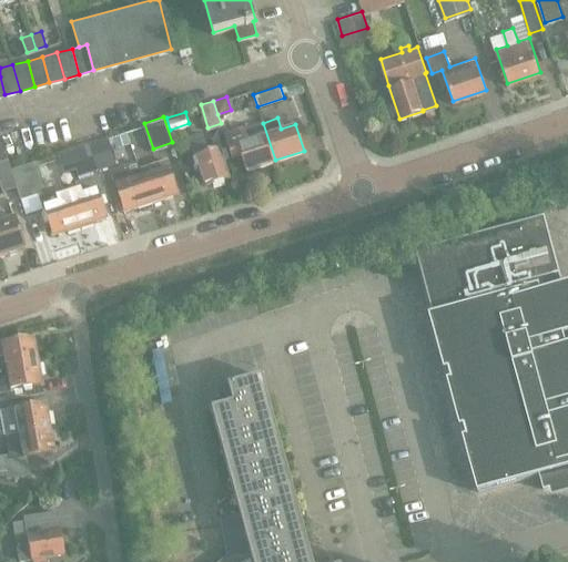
[(243,126),(224,132),(232,155),(241,153),(246,170),(275,160),(263,123),(262,120),(243,126)]
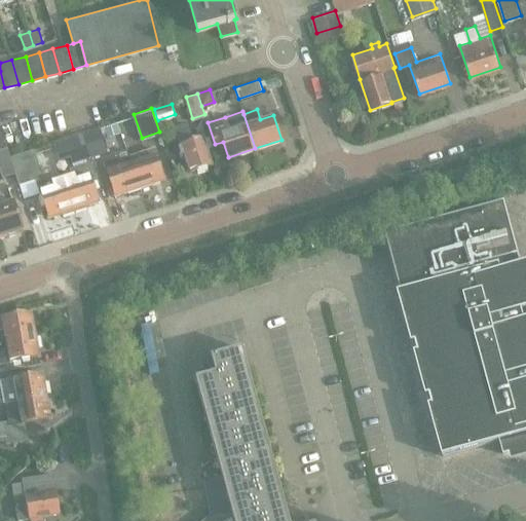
[(117,121),(105,125),(108,135),(120,131),(117,121)]
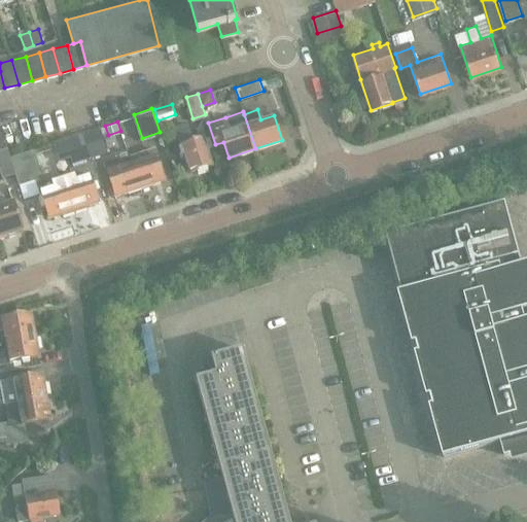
[(187,122),(175,126),(186,160),(188,160),(191,170),(212,163),(203,135),(194,138),(187,122)]
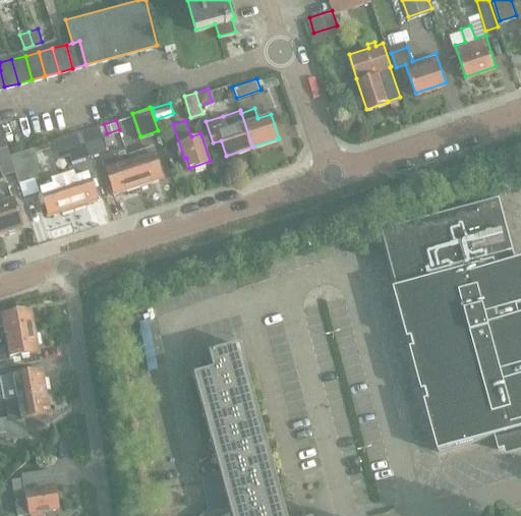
[(98,125),(84,130),(92,153),(105,149),(98,125)]
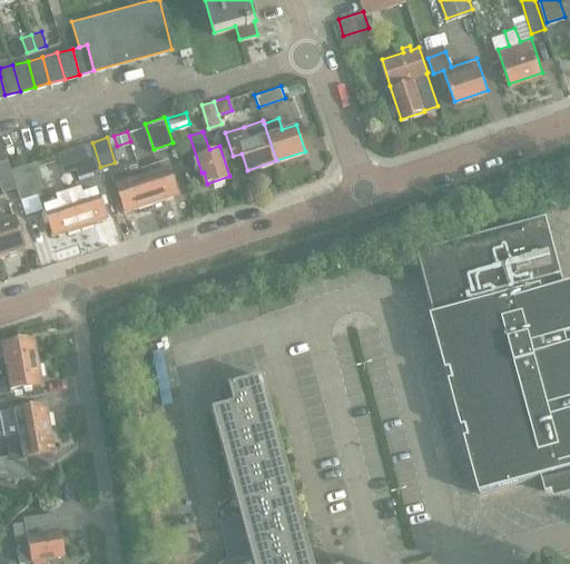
[(92,142),(80,146),(89,170),(100,167),(92,142)]
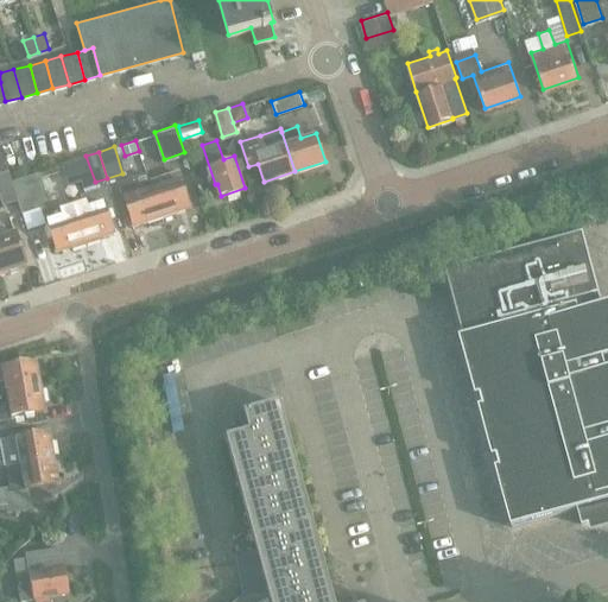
[(75,159),(59,164),(62,169),(67,183),(81,177),(75,159)]
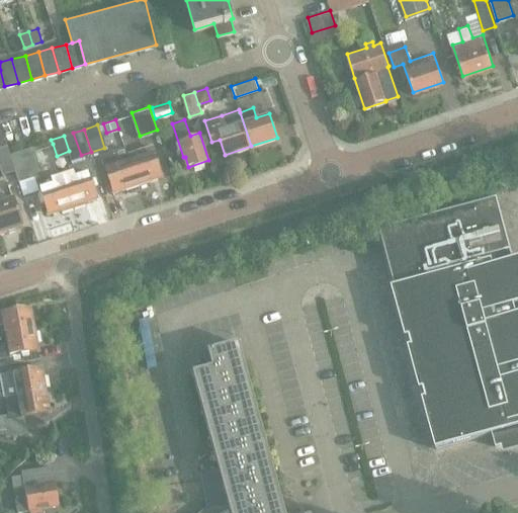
[(34,149),(53,144),(51,140),(33,145),(34,149)]
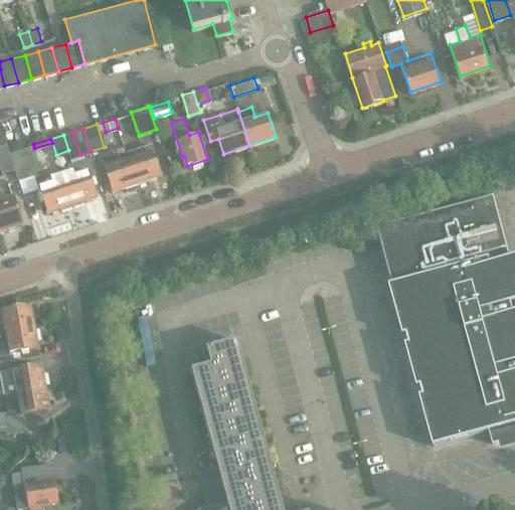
[(15,167),(10,152),(10,151),(7,144),(0,146),(0,163),(3,171),(15,167)]
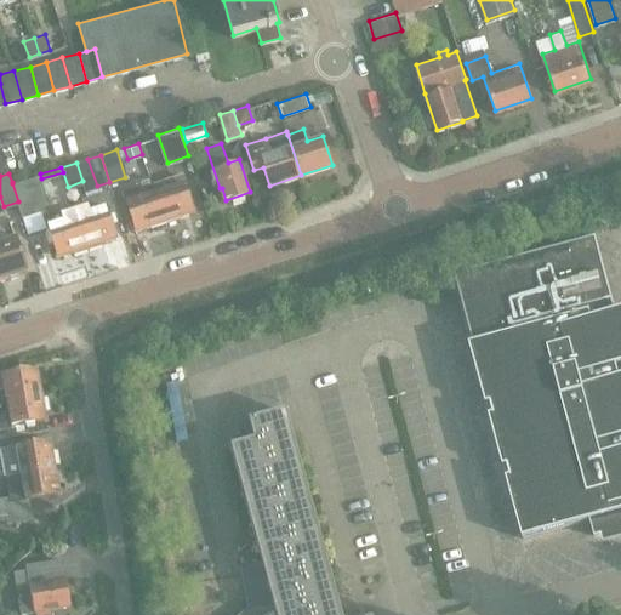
[(12,183),(18,201),(22,216),(35,211),(35,210),(34,210),(32,204),(47,199),(41,178),(40,174),(12,183)]
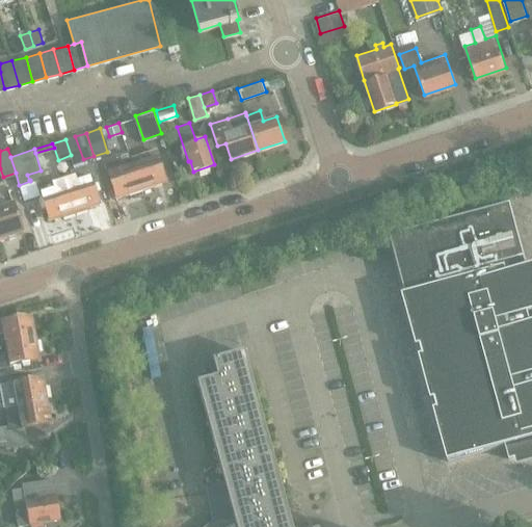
[(157,149),(131,157),(141,188),(154,184),(154,182),(166,178),(157,149)]
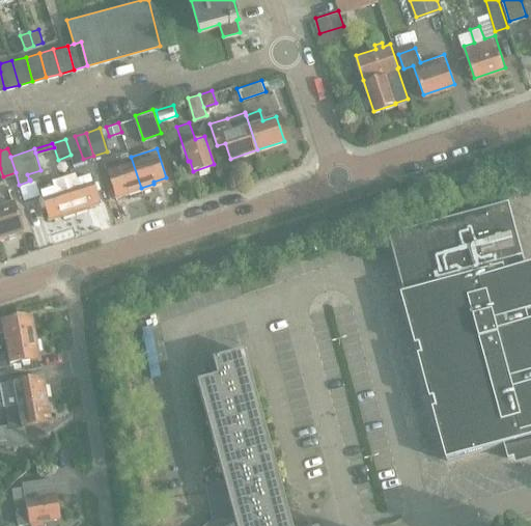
[(141,188),(131,157),(126,159),(123,151),(104,158),(115,194),(129,190),(129,192),(141,188)]
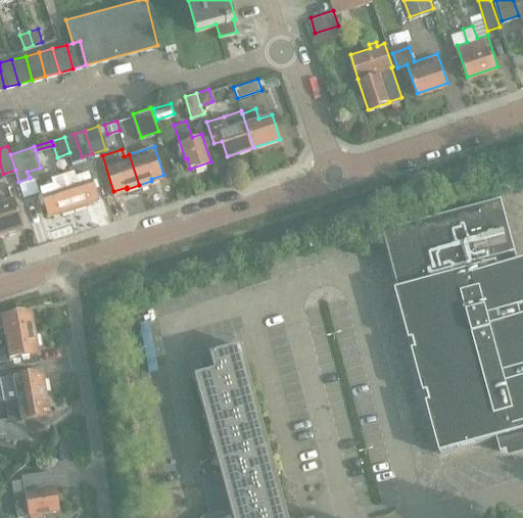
[(73,173),(63,176),(74,207),(86,203),(85,200),(98,196),(86,160),(69,166),(73,173)]
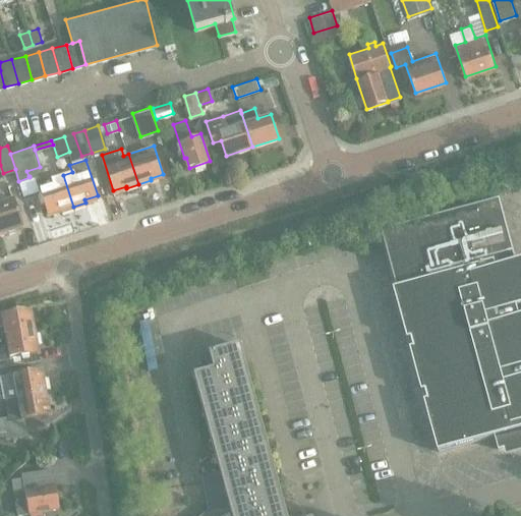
[(73,207),(63,175),(50,180),(48,173),(36,177),(48,212),(60,208),(61,211),(73,207)]
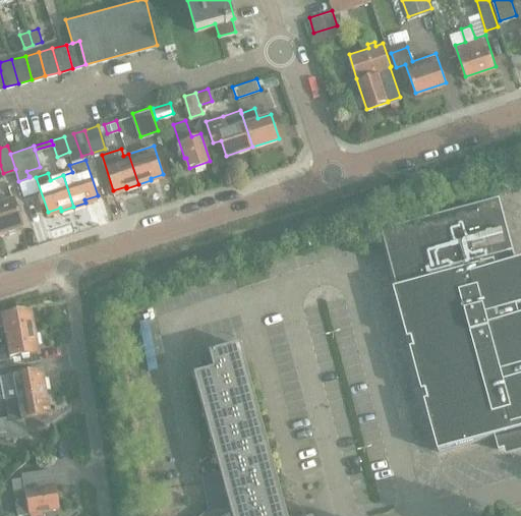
[(485,192),(488,202),(488,204),(499,201),(500,201),(497,189),(485,192)]
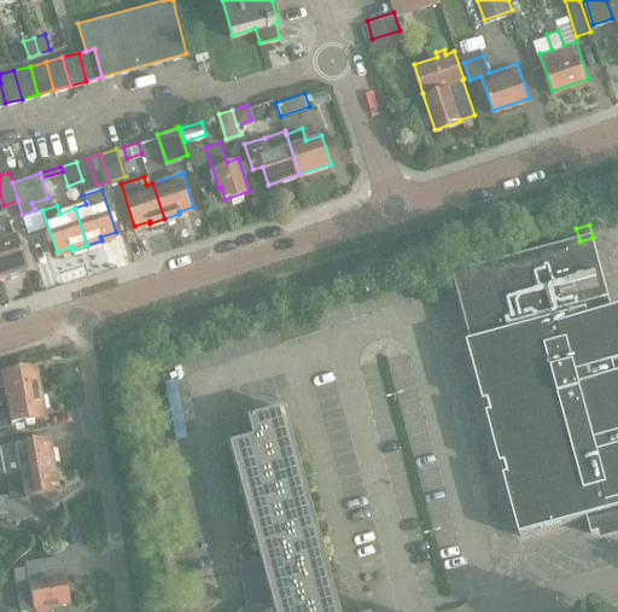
[(17,234),(0,239),(0,275),(28,268),(17,234)]
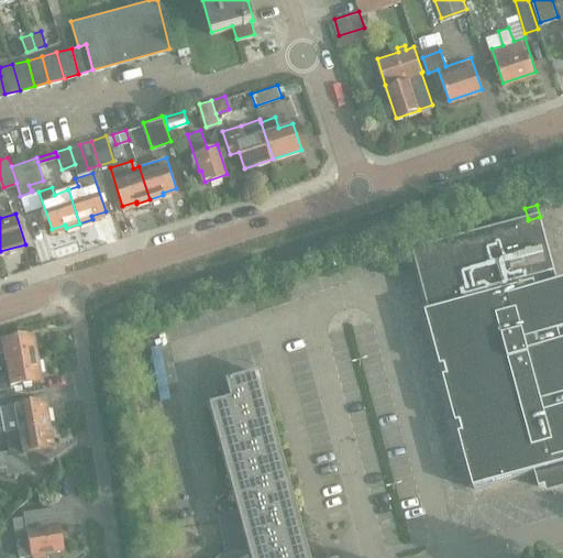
[(411,249),(407,250),(410,263),(423,312),(439,365),(443,364),(445,375),(441,376),(454,423),(459,422),(461,431),(456,433),(472,488),(533,470),(538,487),(562,479),(562,290),(561,281),(556,282),(553,270),(539,217),(528,220),(528,218),(411,249)]
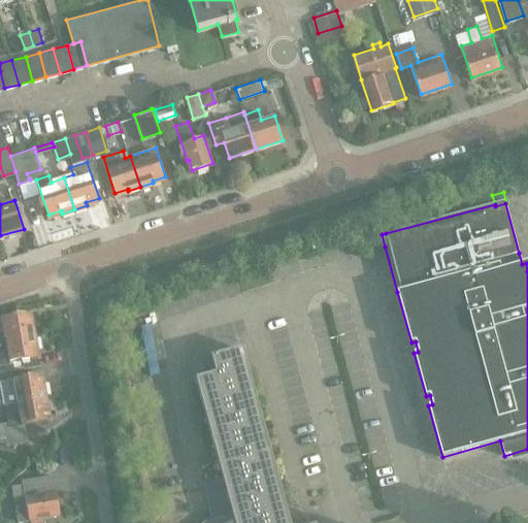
[(0,329),(5,329),(6,338),(35,333),(31,311),(0,316),(0,329)]
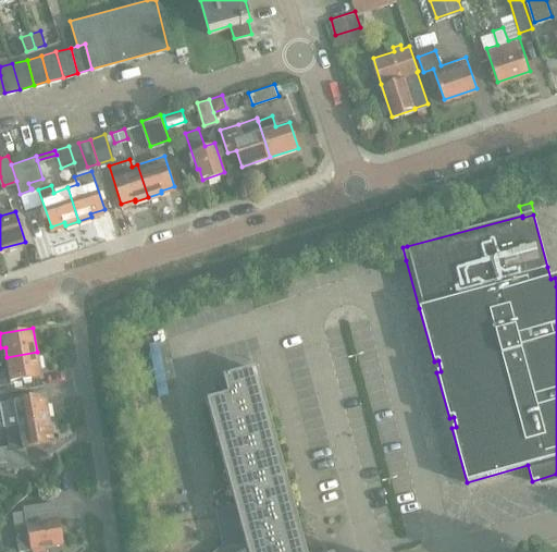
[(37,352),(7,357),(9,368),(0,369),(0,383),(41,376),(37,352)]
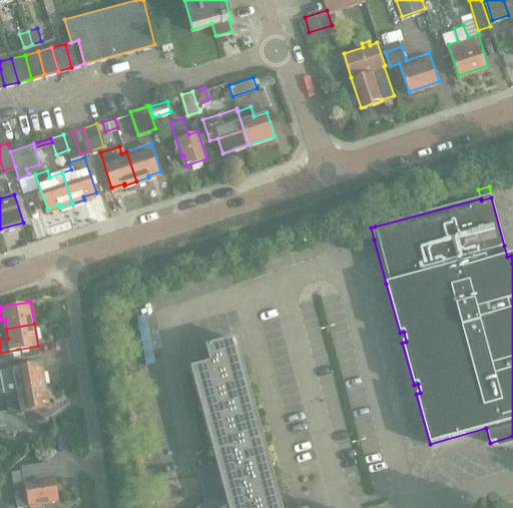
[(295,507),(298,505),(299,505),(300,504),(299,503),(299,502),(298,501),(296,499),(295,497),(294,496),(292,495),(290,494),(289,492),(287,492),(286,491),(283,490),(282,489),(280,488),(278,487),(240,354),(236,338),(205,346),(210,362),(199,365),(190,368),(208,434),(216,463),(208,465),(199,468),(199,469),(204,500),(203,502),(201,503),(199,504),(197,506),(194,507),(295,507)]
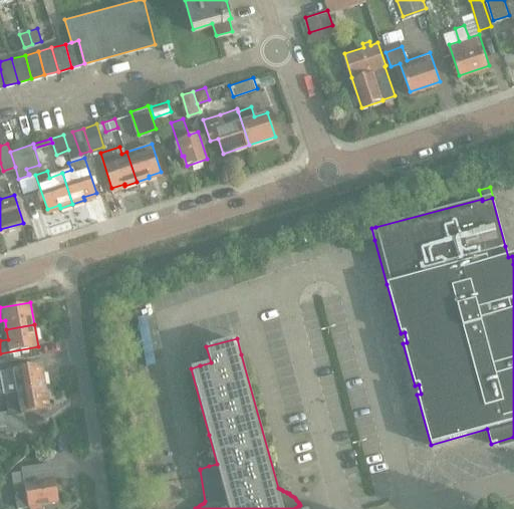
[(41,362),(1,369),(5,392),(17,390),(45,385),(41,362)]
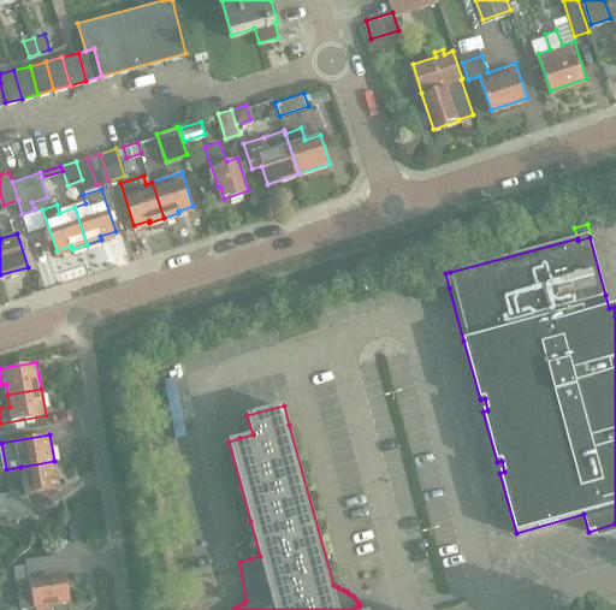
[(9,481),(10,491),(11,497),(30,493),(59,487),(54,461),(21,467),(23,479),(9,481)]
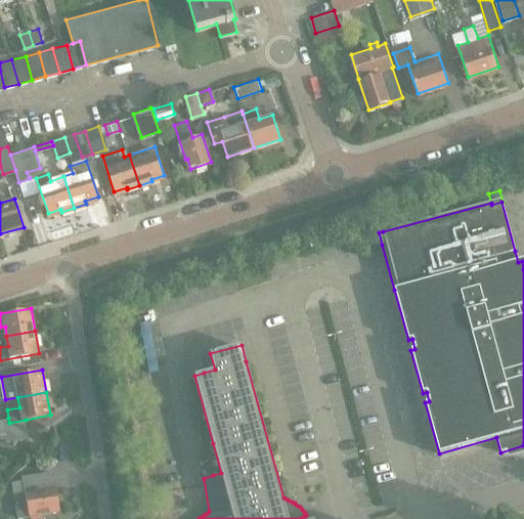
[(9,423),(8,418),(0,419),(0,437),(6,437),(6,439),(28,435),(26,420),(9,423)]
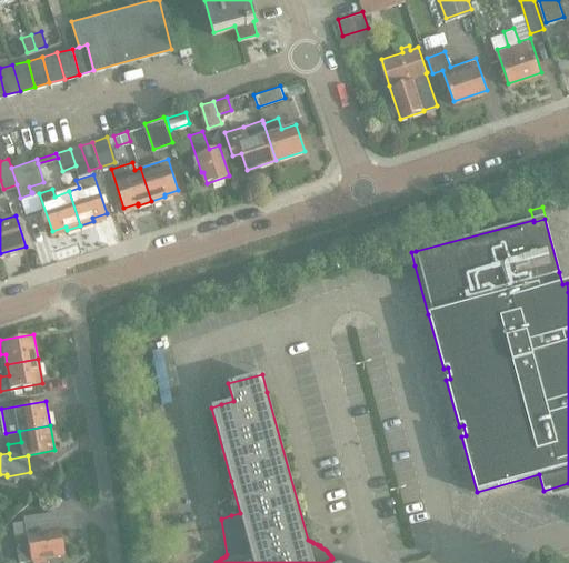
[(20,561),(33,559),(33,562),(36,562),(47,561),(47,555),(65,553),(59,522),(57,522),(56,511),(25,515),(25,520),(13,522),(20,561)]
